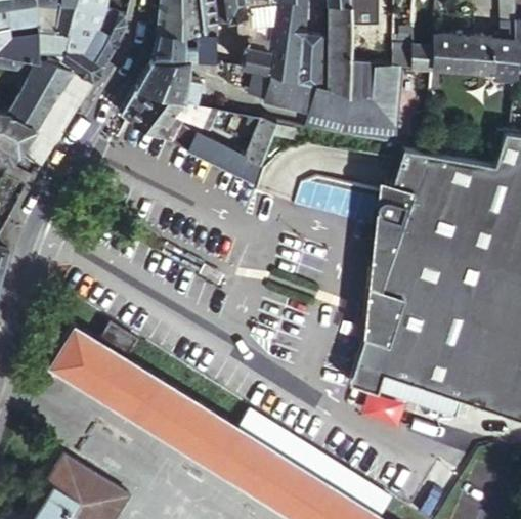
[(35,0),(0,0),(0,49),(10,50),(10,56),(44,60),(43,51),(35,0)]
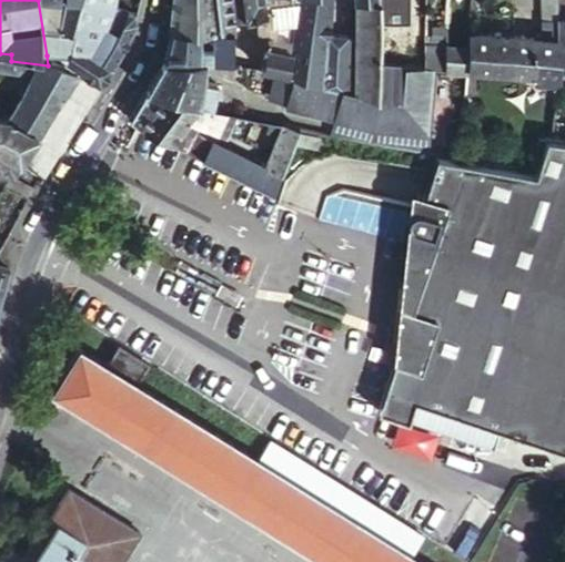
[(80,74),(104,91),(117,72),(98,62),(71,57),(77,36),(72,34),(84,0),(38,0),(47,55),(63,57),(72,64),(68,70),(80,74)]
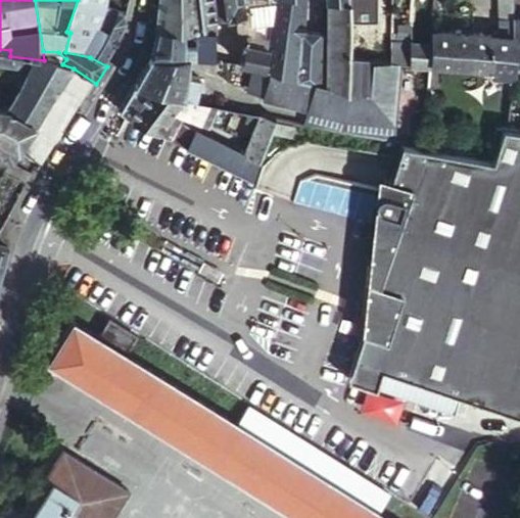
[(90,57),(107,66),(130,27),(129,15),(121,13),(111,35),(100,30),(110,11),(111,0),(78,0),(66,32),(71,33),(65,52),(90,57)]
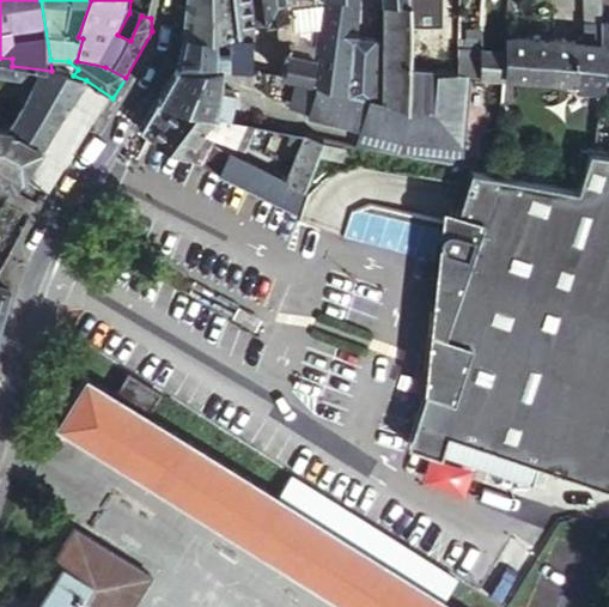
[(242,41),(236,0),(189,0),(186,42),(189,42),(242,41)]
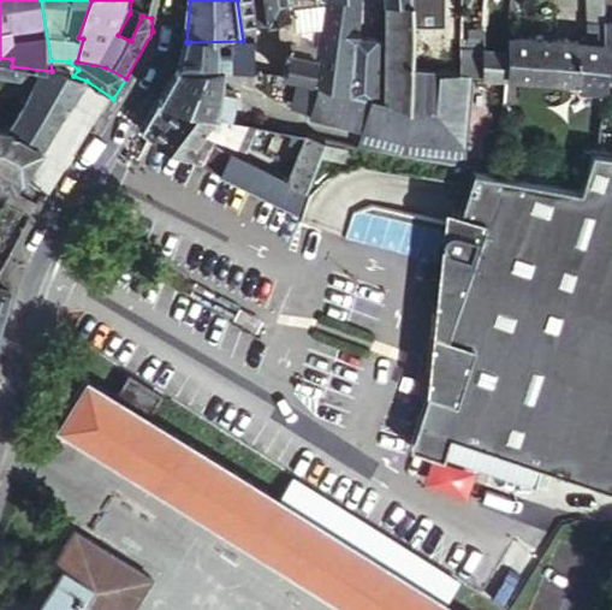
[(237,0),(243,41),(259,40),(256,22),(254,0),(237,0)]
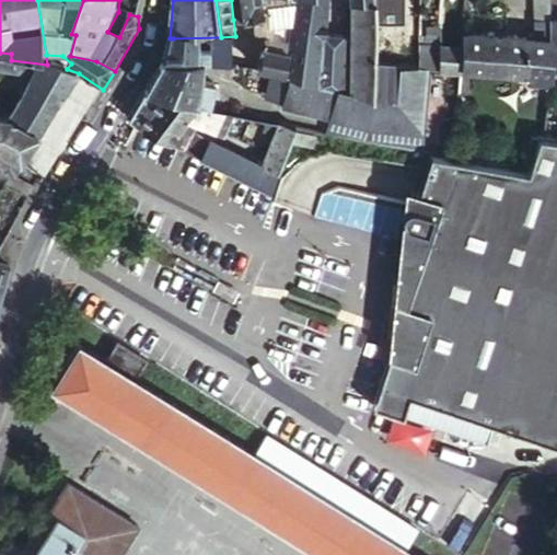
[(244,18),(241,0),(231,0),(233,20),(244,18)]
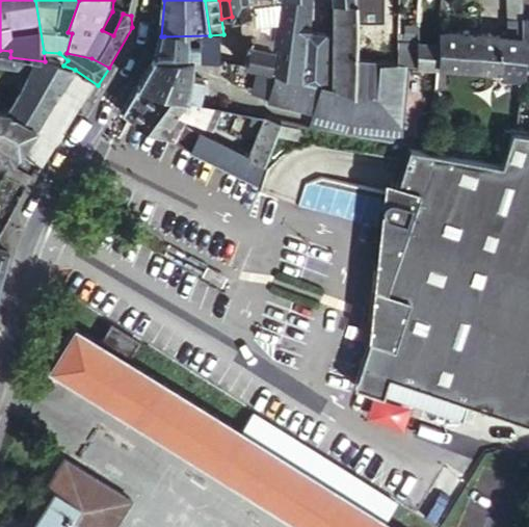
[(254,26),(249,0),(229,0),(232,17),(244,16),(245,27),(254,26)]
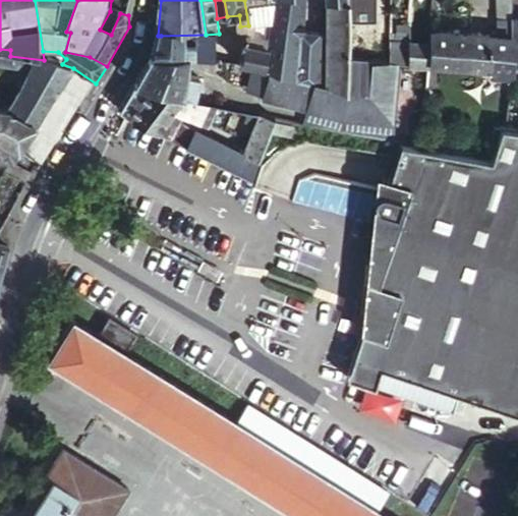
[(240,68),(265,74),(268,53),(255,50),(259,35),(260,18),(257,0),(244,0),(248,25),(240,68)]
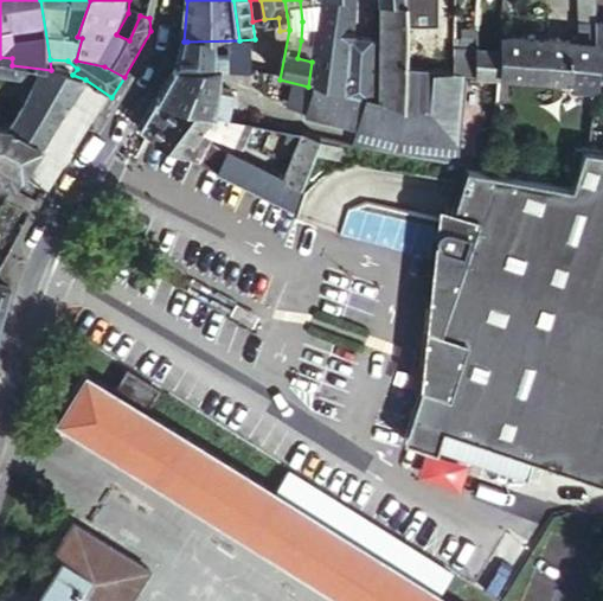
[(365,102),(379,106),(382,44),(353,45),(355,0),(318,0),(318,6),(312,62),(308,87),(314,89),(365,102)]
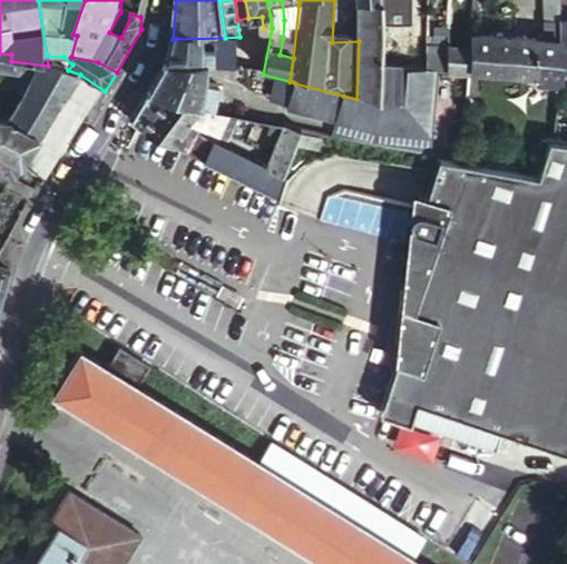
[(357,99),(381,105),(381,66),(381,20),(380,0),(358,0),(359,41),(357,99)]
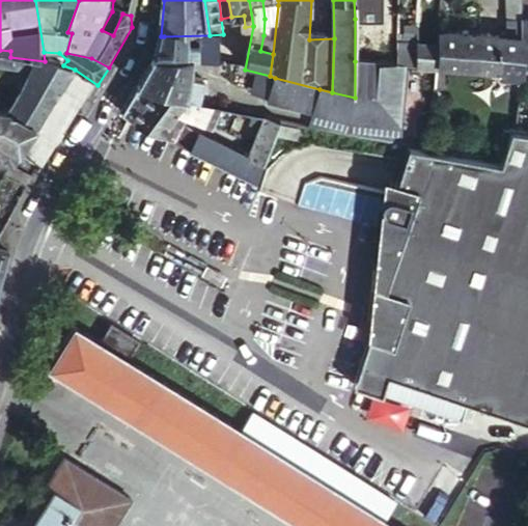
[(354,0),(355,19),(374,18),(373,0),(354,0)]
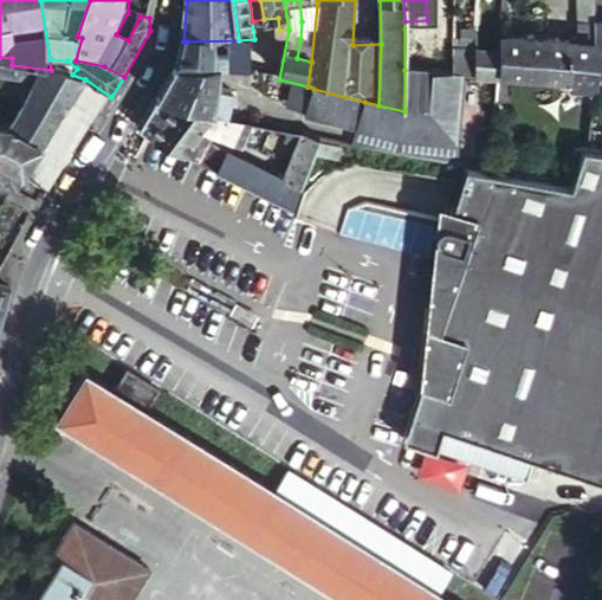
[(595,0),(582,0),(581,0),(581,28),(595,30),(595,0)]
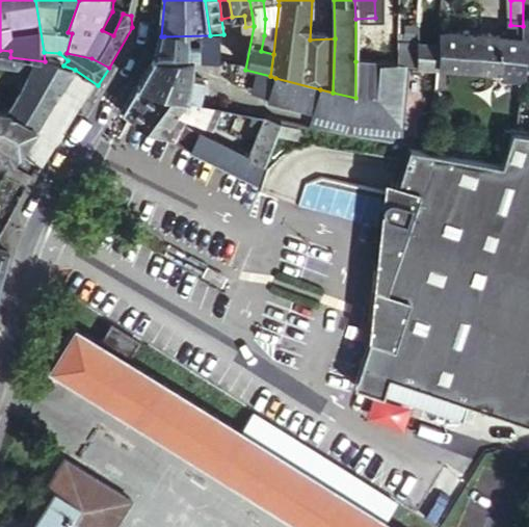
[(428,8),(420,8),(420,16),(420,17),(428,18),(428,8)]
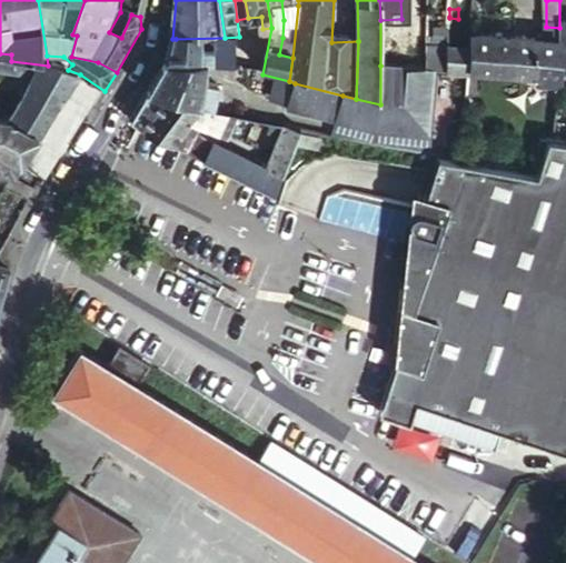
[(121,38),(131,14),(130,14),(120,12),(109,32),(121,38)]
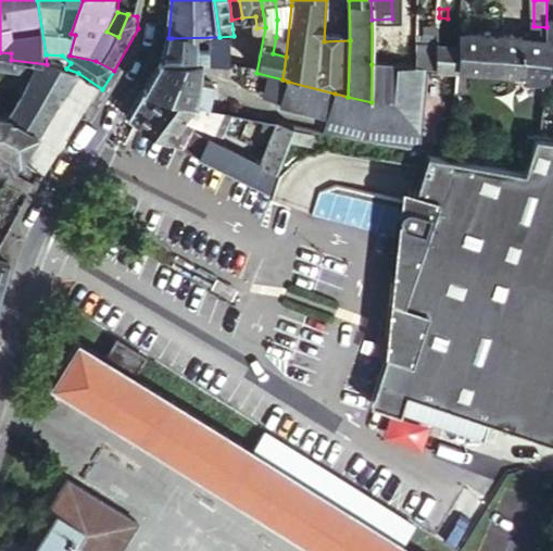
[(437,53),(438,22),(439,17),(439,16),(427,15),(425,52),(437,53)]
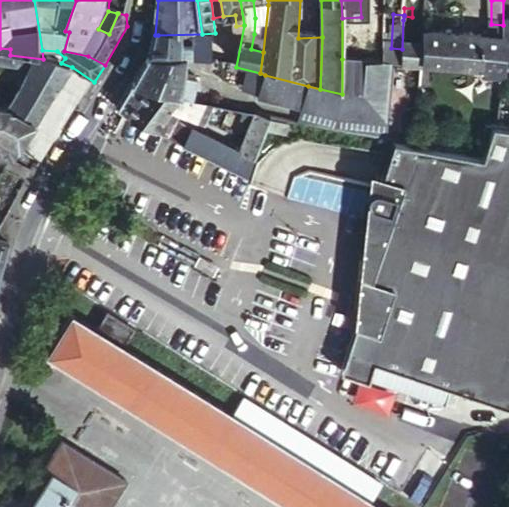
[(342,59),(369,61),(382,61),(383,48),(386,21),(361,17),(342,18),(342,59)]
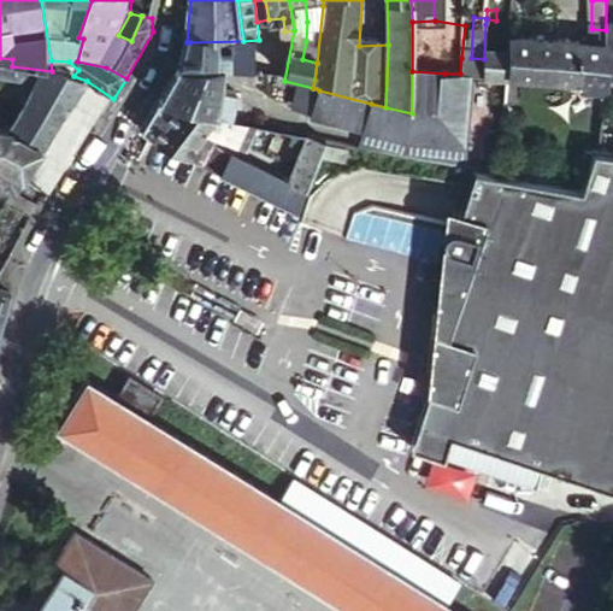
[(483,76),(507,77),(508,58),(501,57),(502,34),(495,33),(496,25),(485,24),(484,59),(483,76)]
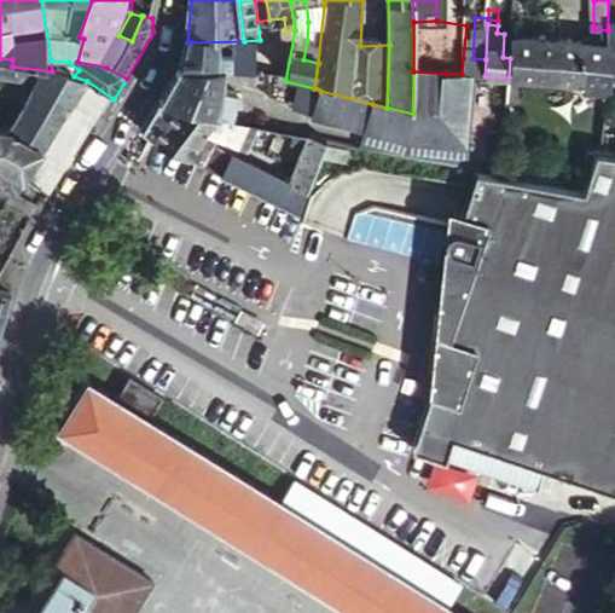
[(608,30),(593,29),(592,40),(584,47),(609,50),(608,30)]
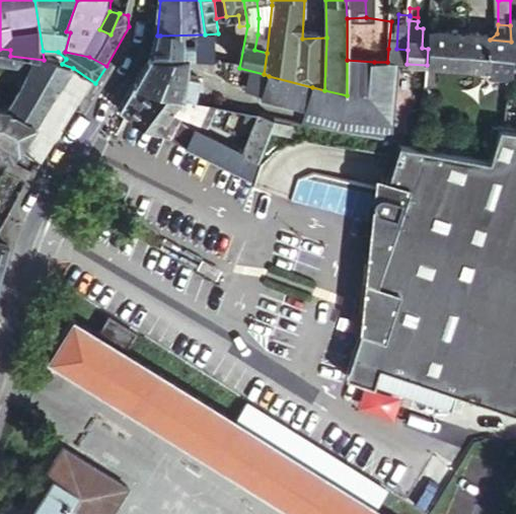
[(215,63),(239,68),(247,25),(239,26),(237,40),(217,43),(215,63)]
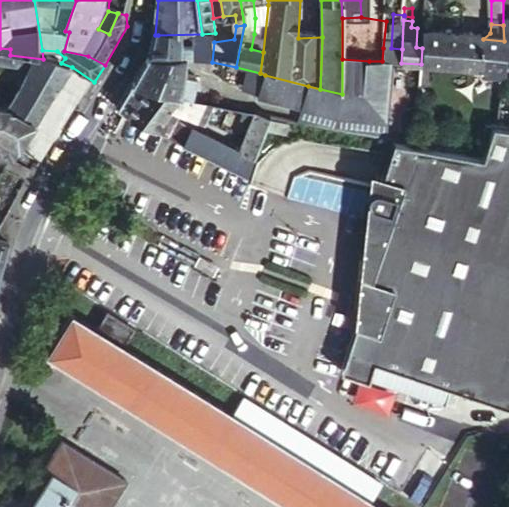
[(209,61),(212,62),(214,42),(215,33),(202,34),(158,35),(151,59),(190,60),(209,61)]
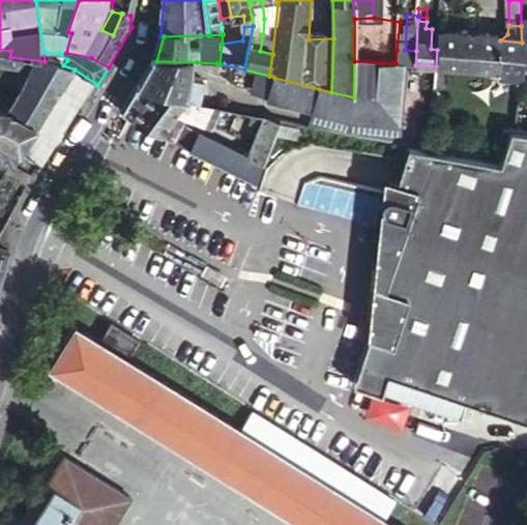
[(437,50),(436,66),(457,67),(459,37),(438,36),(437,50)]
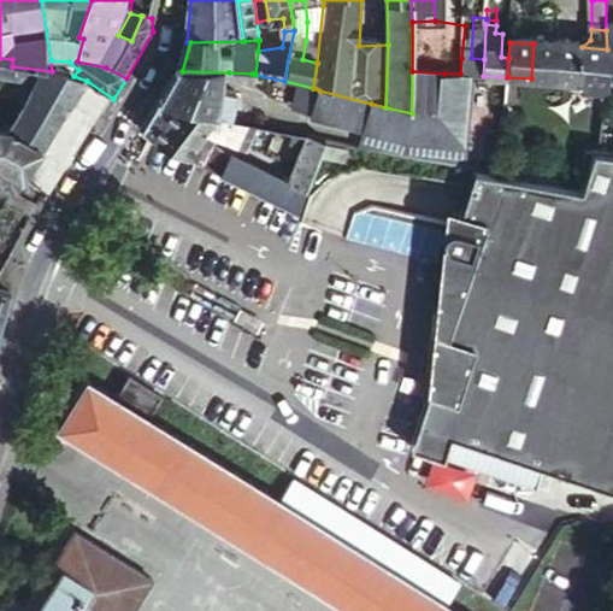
[(534,43),(531,78),(555,81),(558,46),(534,43)]
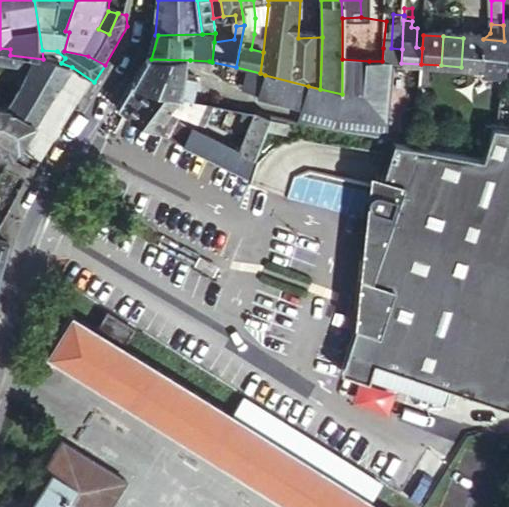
[(481,68),(483,39),(463,38),(461,67),(481,68)]
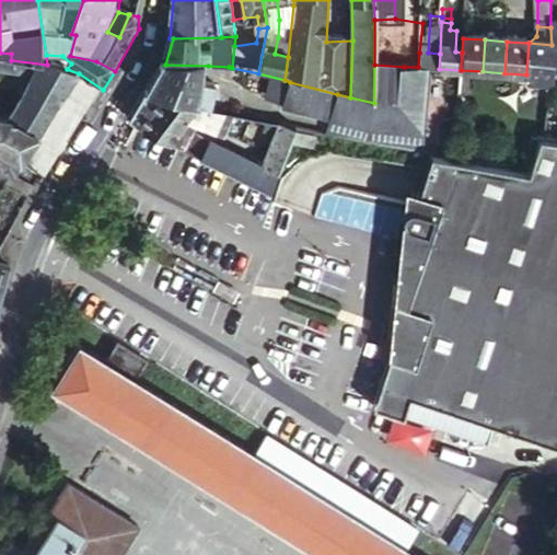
[(549,82),(549,76),(552,45),(529,43),(526,74),(525,81),(547,82),(549,82)]
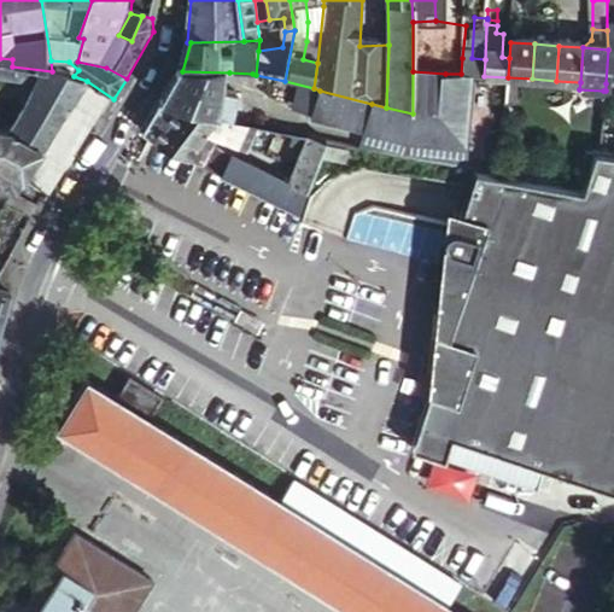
[(475,75),(484,76),(485,59),(472,58),(462,58),(461,74),(475,75)]
